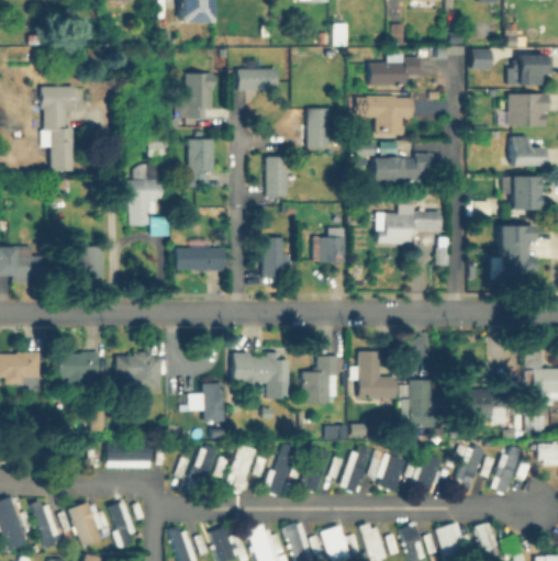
[(177,0),(178,22),(211,22),(210,0),(177,0)]
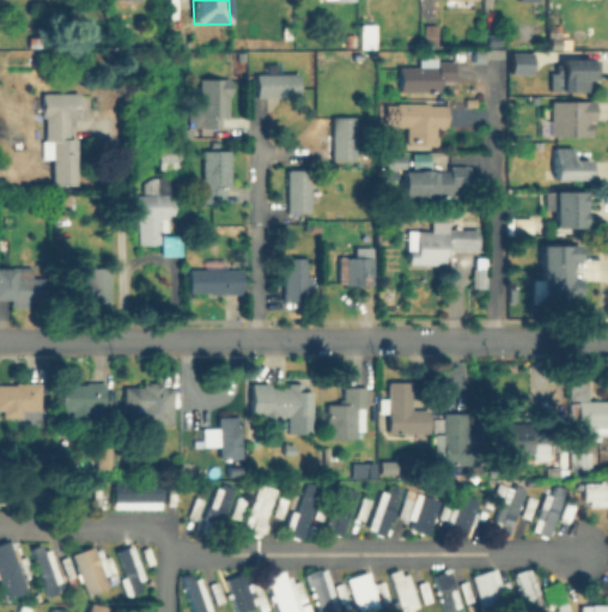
[(443,26),(443,48),(427,48),(427,26),(443,26)]
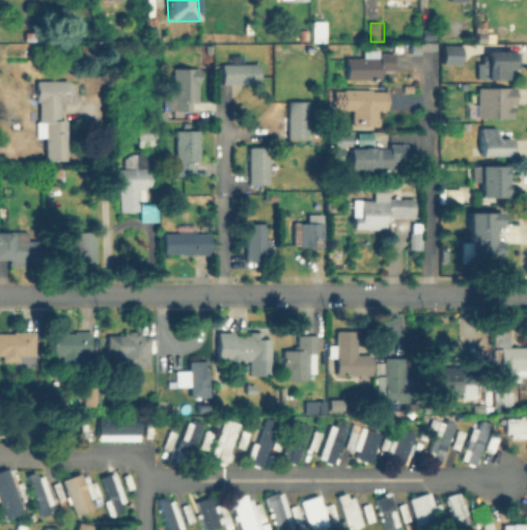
[(330,27),(329,43),(308,43),(308,32),(315,32),(315,26),(330,27)]
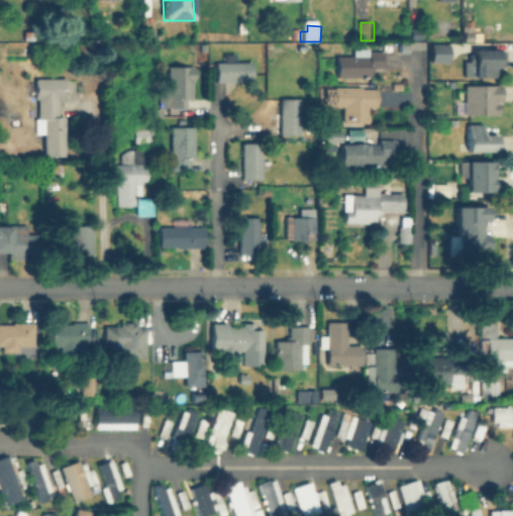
[(37,40),(27,40),(27,31),(37,31),(37,40)]
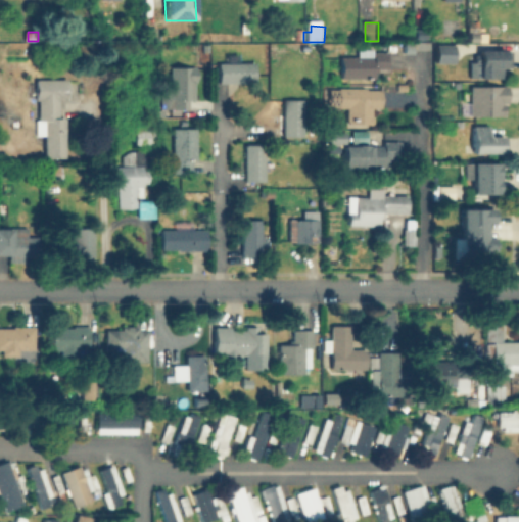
[(482,35),(482,44),(472,44),(472,35),(482,35)]
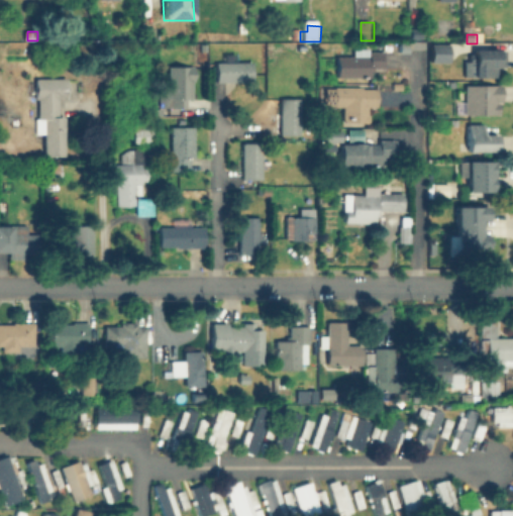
[(451,42),(451,64),(434,64),(434,42),(451,42)]
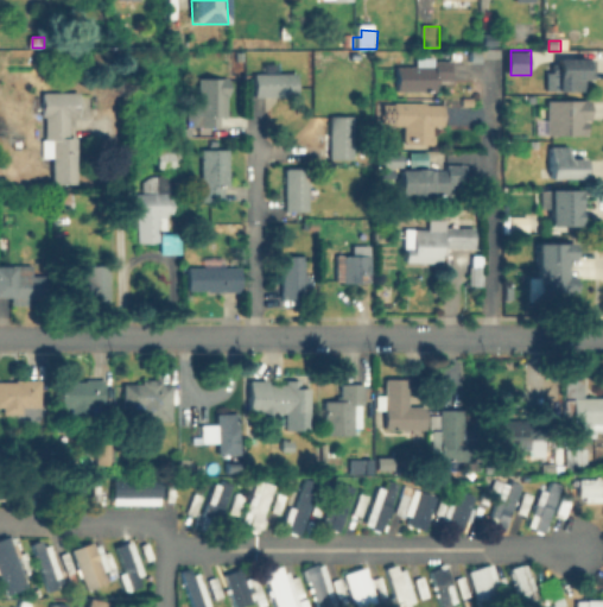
[(596,62),(595,83),(590,83),(590,92),(554,92),(554,68),(560,68),(560,62),(596,62)]
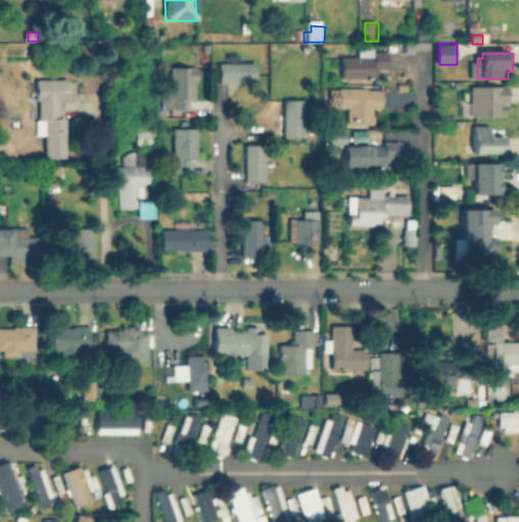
[(394,55),(394,72),(377,72),(377,81),(344,80),(344,59),(376,59),(376,55),(394,55)]
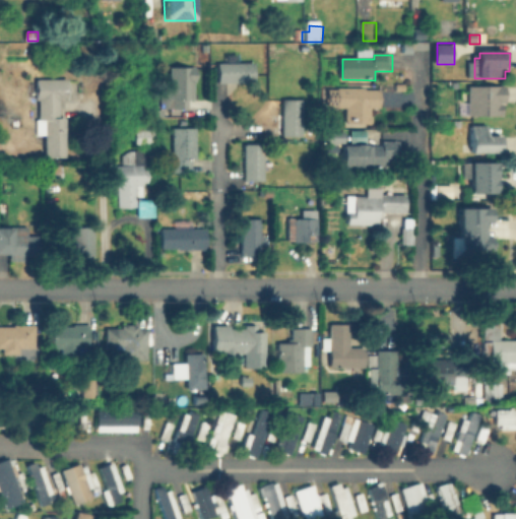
[(257,63),(257,82),(221,82),(221,64),(257,63)]
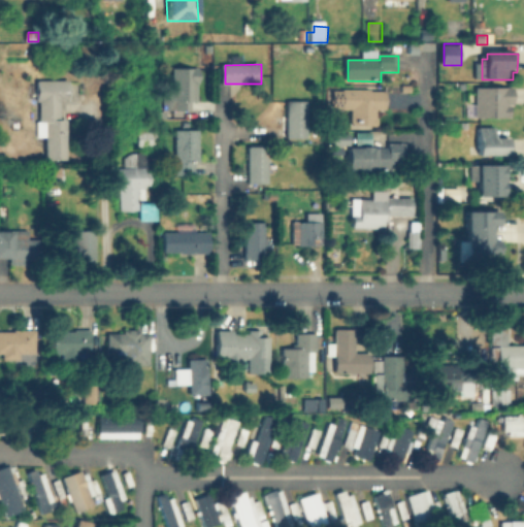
[(194,101),(194,111),(176,111),(175,69),(202,69),(202,83),(201,83),(201,101),(194,101)]
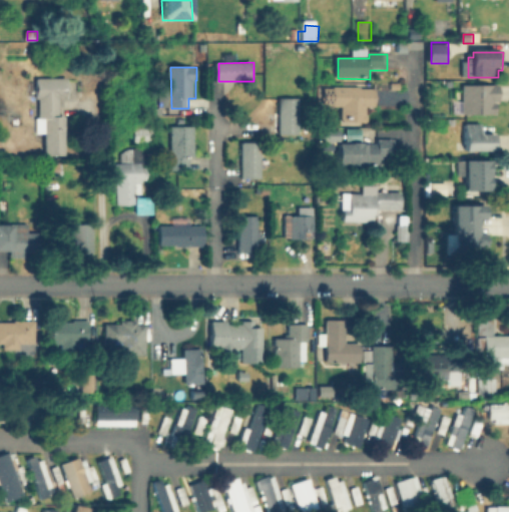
[(61,99),(62,117),(66,117),(67,154),(48,154),(47,132),(39,132),(39,118),(42,118),(41,100),(39,100),(38,78),(69,77),(69,98),(61,99)]
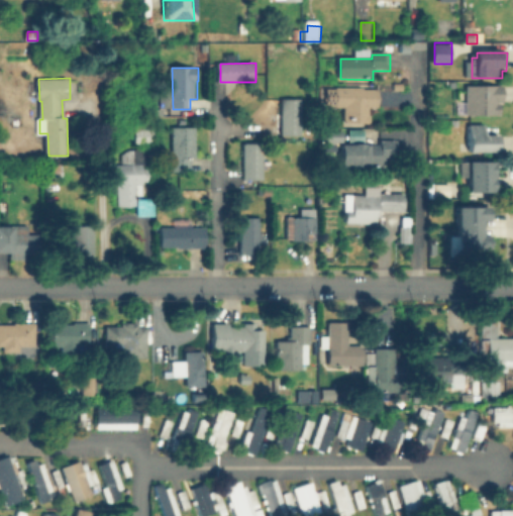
[(503,88),(503,115),(462,115),(462,107),(464,104),(470,104),(470,88),(503,88)]
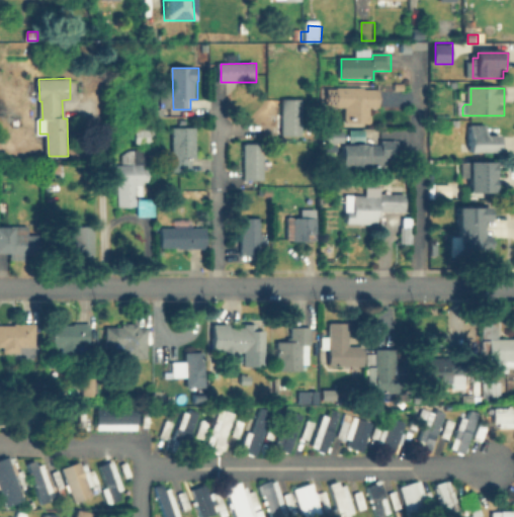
[(378,91),(378,114),(373,114),(373,123),(349,123),(349,109),(337,109),(337,91),(378,91)]
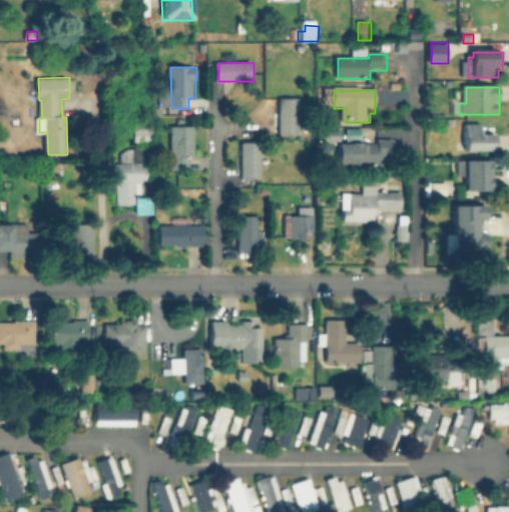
[(302,98),(302,134),(282,134),(283,98),(302,98)]
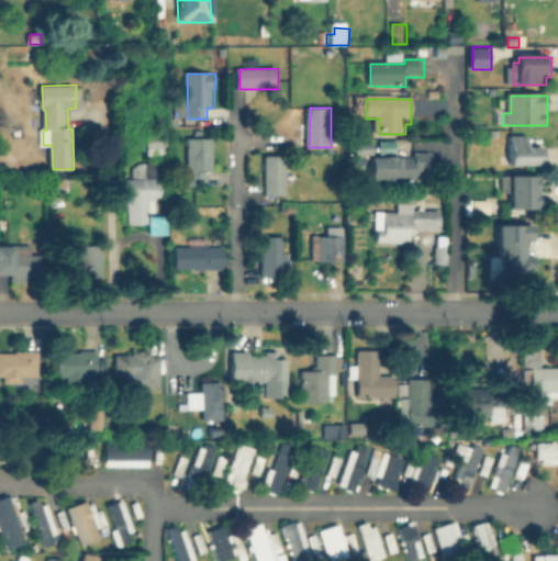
[(542,150),(542,165),(513,165),(513,137),(532,137),(531,144),(536,150),(542,150)]
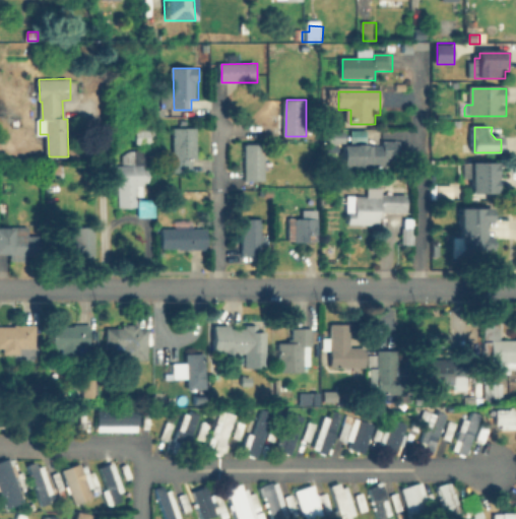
[(158,147),(139,147),(139,130),(158,130),(158,147)]
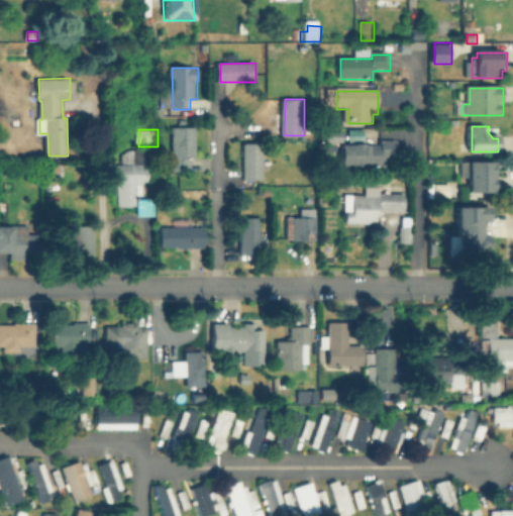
[(197,130),(197,164),(192,164),(192,173),(176,173),(176,129),(197,130)]
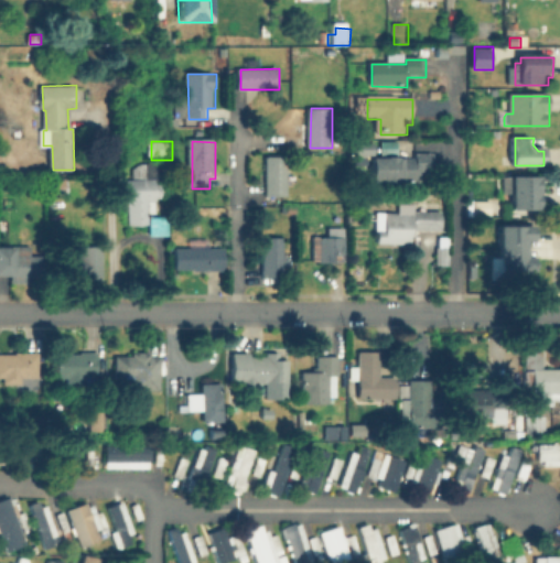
[(375,143),(375,155),(354,155),(354,143),(375,143)]
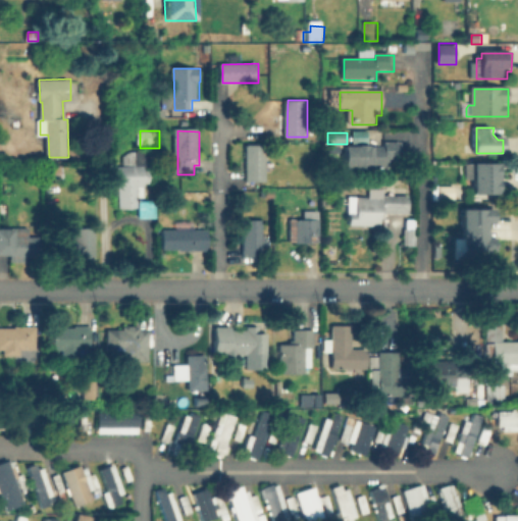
[(268,146),(267,181),(249,181),(249,146),(268,146)]
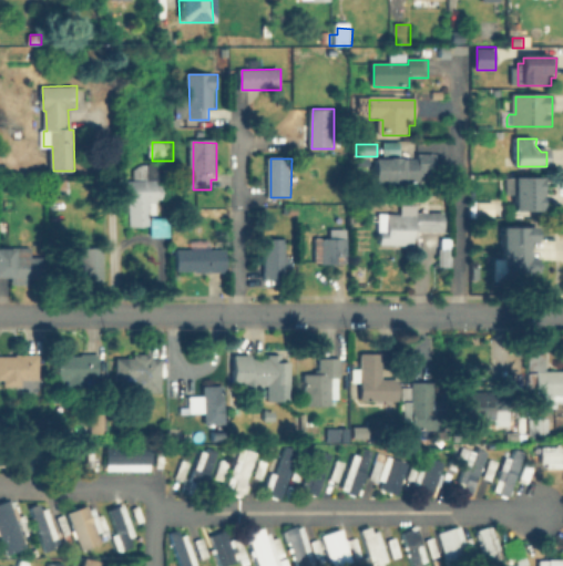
[(436,161),(436,178),(417,178),(417,184),(378,184),(378,160),(436,161)]
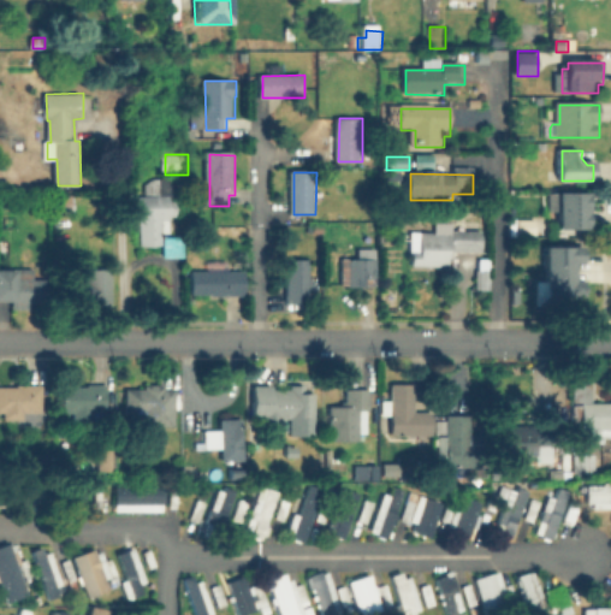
[(188,195),(188,200),(178,199),(178,224),(172,224),(172,242),(184,243),(184,260),(167,260),(158,246),(143,246),(143,196),(152,196),(152,182),(188,182),(188,195)]
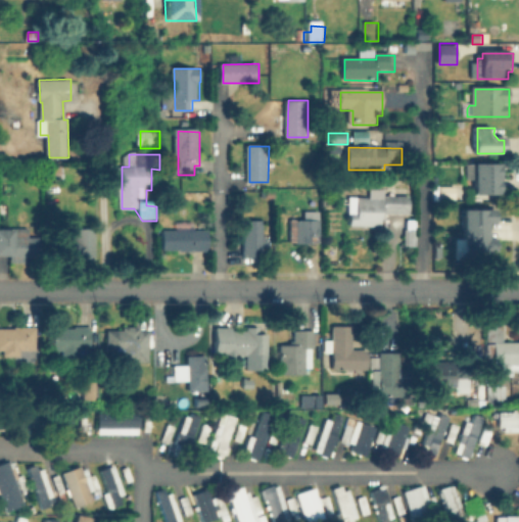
[(71,176),(69,167),(83,164),(85,173),(71,176)]
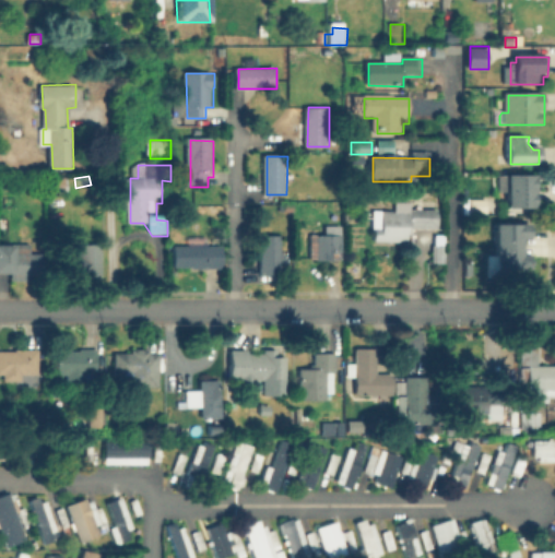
[(69,191),(58,191),(57,180),(68,179),(69,191)]
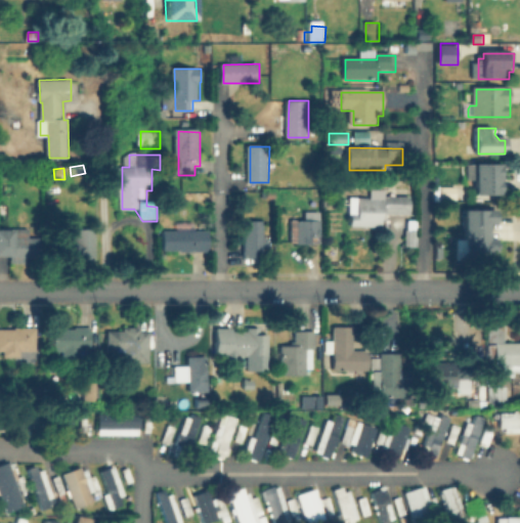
[(503,168),(503,194),(477,194),(477,176),(471,176),(471,168),(503,168)]
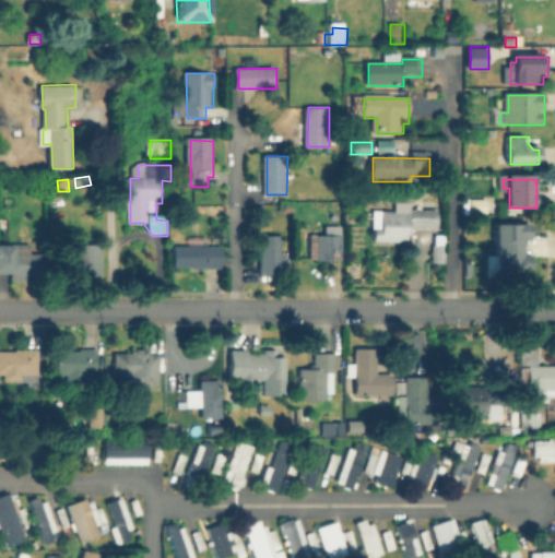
[(372,208),(372,194),(381,194),(381,208),(372,208)]
